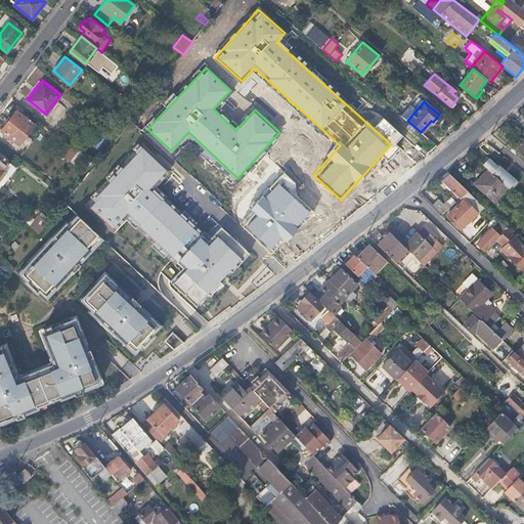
[(35,124),(16,110),(1,130),(19,144),(35,124)]
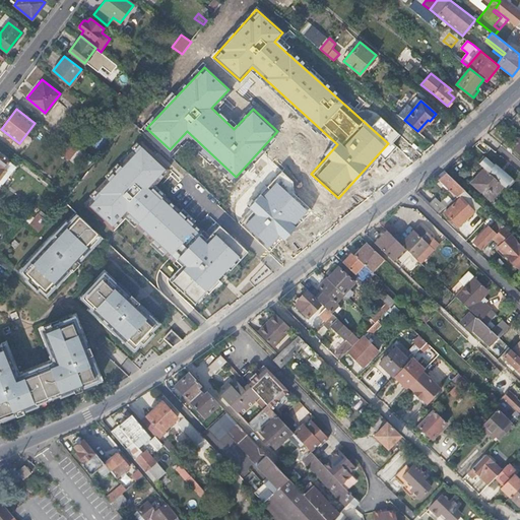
[(281,167),(302,145),(285,129),(264,151),(281,167)]
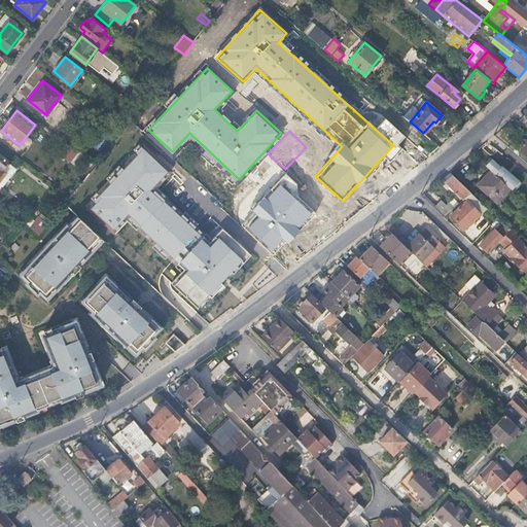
[(169,171),(142,146),(88,204),(114,230),(128,215),(185,269),(172,283),(202,311),(254,254),(222,225),(208,241),(152,189),(169,171)]
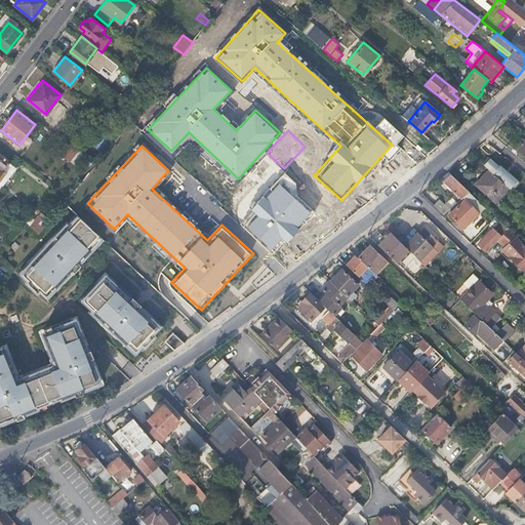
[(495,161),(485,152),(478,159),(489,169),(508,185),(508,186),(515,178),(495,160),(495,161)]
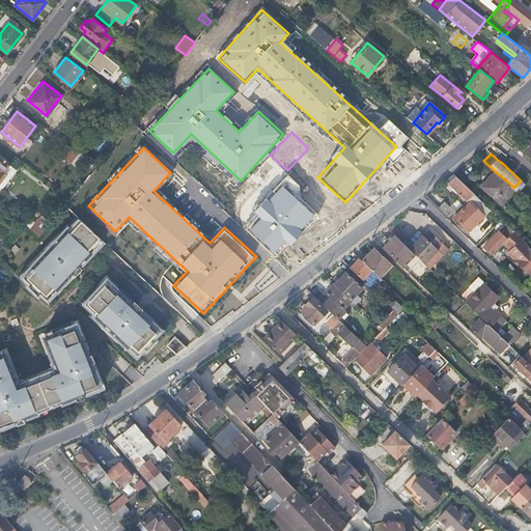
[(0,176),(10,164),(0,156),(0,176)]
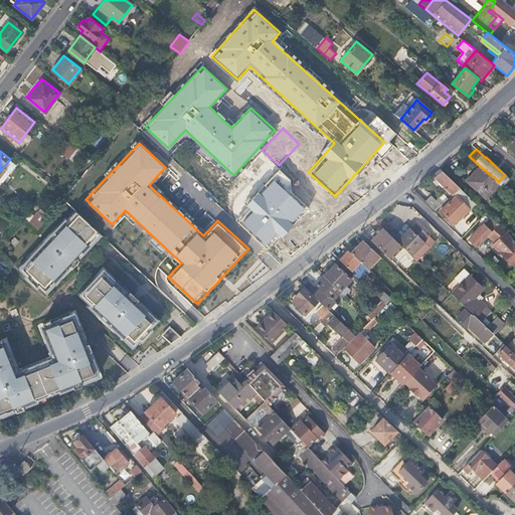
[(352,180),(365,192),(378,179),(365,166),(352,180)]
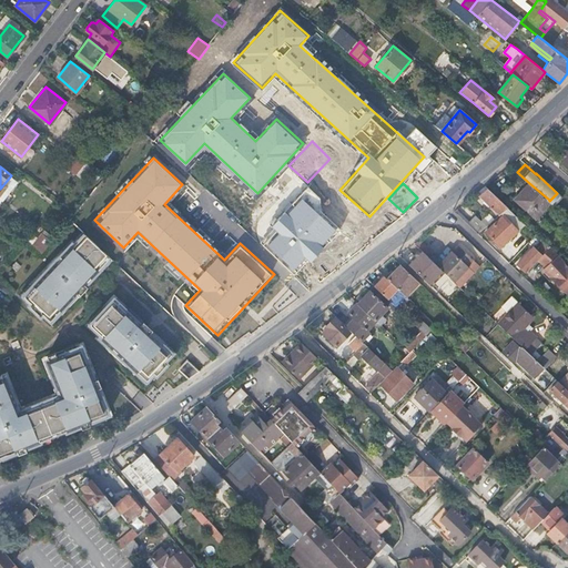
[(549,200),(529,183),(521,192),(519,191),(514,196),(535,215),(549,200)]
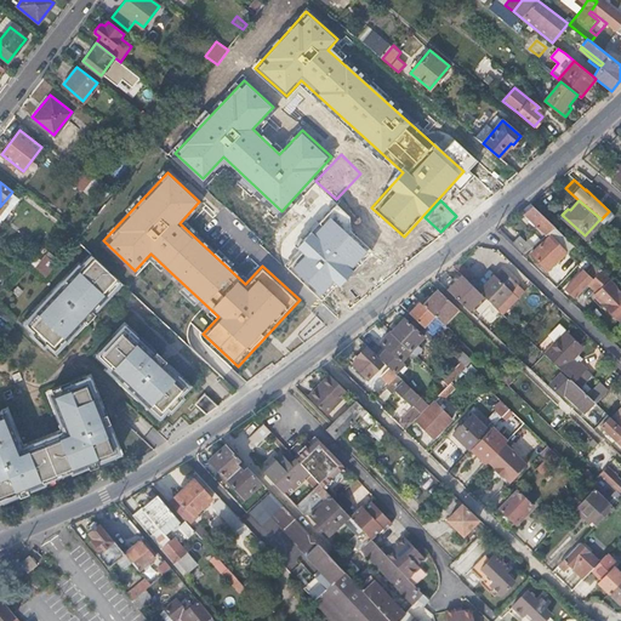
[(554,224),(534,205),(524,214),(545,234),(546,233),(554,224)]
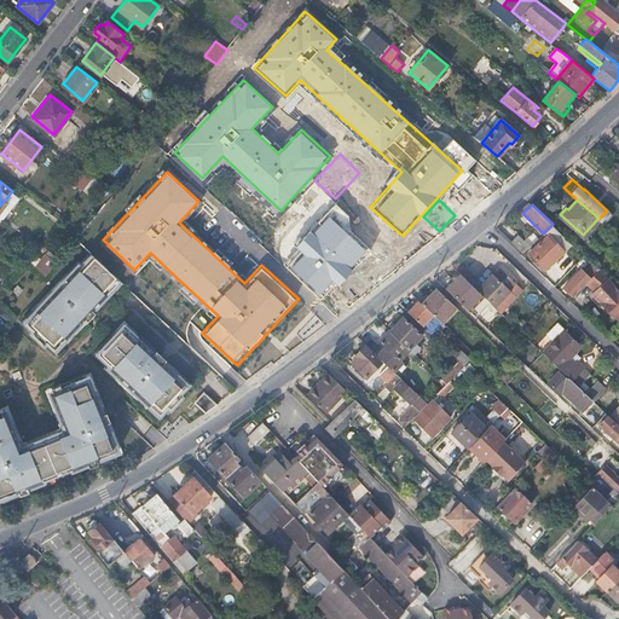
[(366,249),(327,214),(296,248),(302,253),(291,265),(325,295),(366,249)]
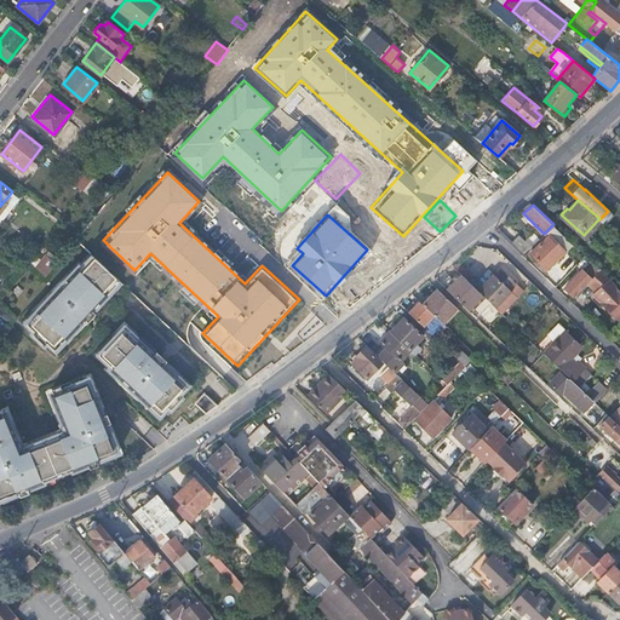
[(573,242),(554,224),(545,233),(547,235),(529,253),(537,260),(535,262),(538,264),(539,263),(546,269),(573,242)]
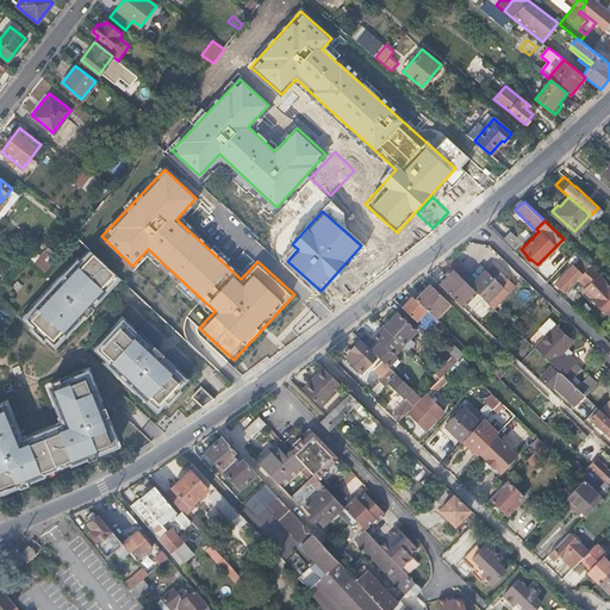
[(521,242),(511,231),(504,237),(515,248),(520,243),(521,242)]
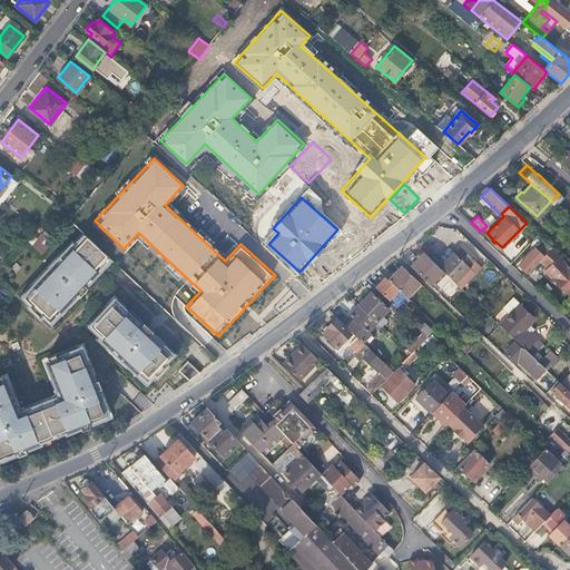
[(106,255),(85,235),(74,246),(71,245),(61,256),(64,257),(50,272),(48,269),(23,296),(31,304),(29,306),(40,316),(42,314),(51,322),(65,307),(86,284),(110,258),(106,255)]
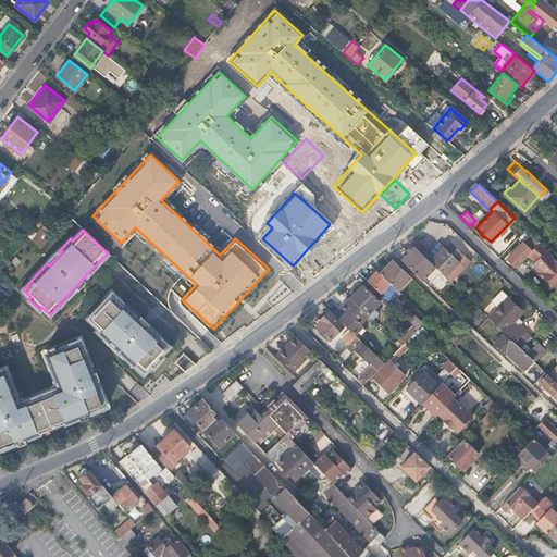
[(448,240),(429,260),(433,263),(446,276),(465,257),(448,240)]
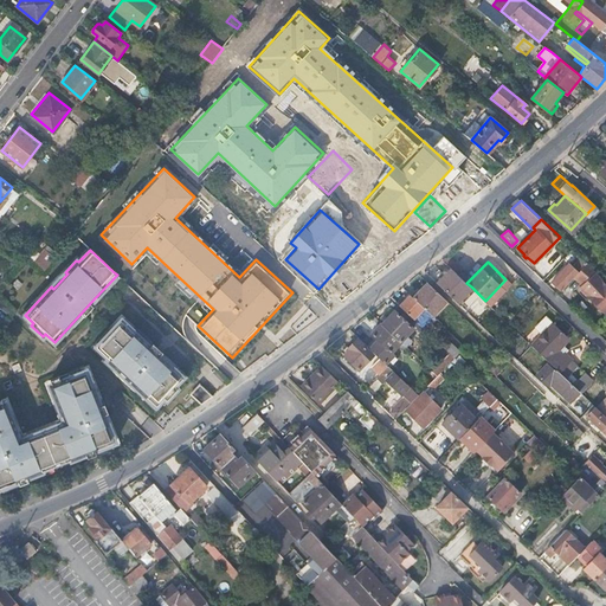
[(598,274),(594,270),(587,263),(578,272),(574,277),(582,285),(591,276),(593,278),(598,274)]
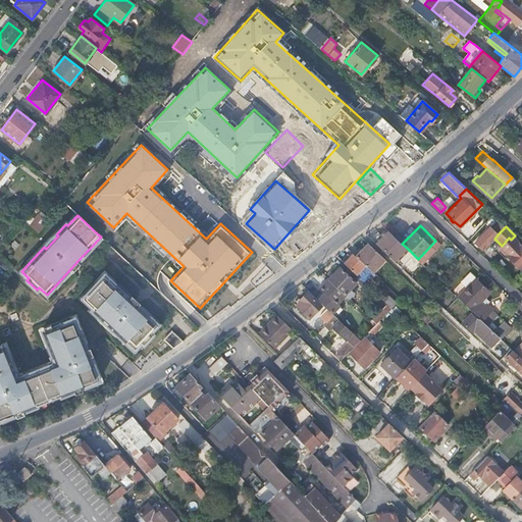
[(402,244),(384,227),(378,233),(376,231),(375,233),(377,236),(373,240),(394,260),(406,247),(402,244)]
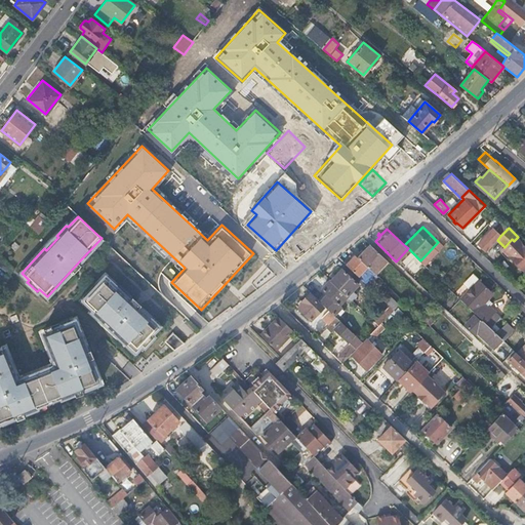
[(482,247),(486,251),(497,240),(500,236),(493,229),(477,245),(480,248),(482,247)]
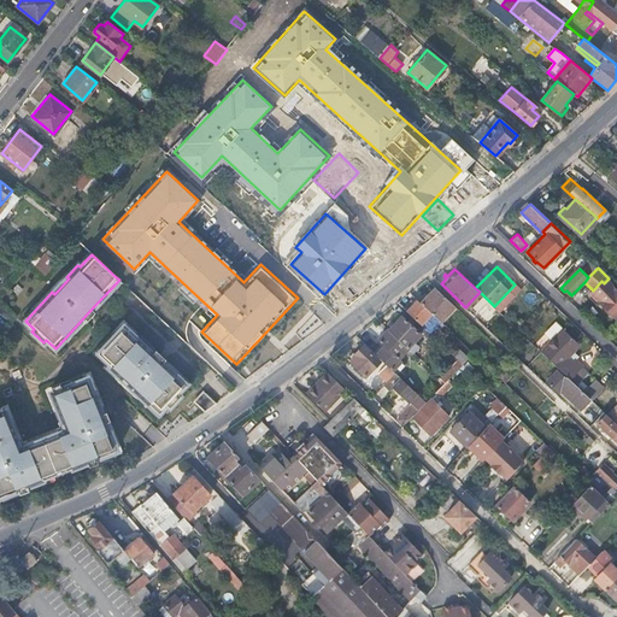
[(601,289),(604,293),(611,285),(607,282),(601,289)]
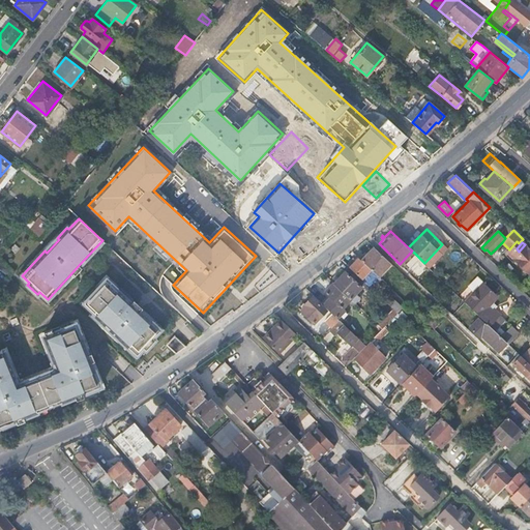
[(529,273),(529,272),(529,249),(525,244),(519,252),(513,258),(529,273)]
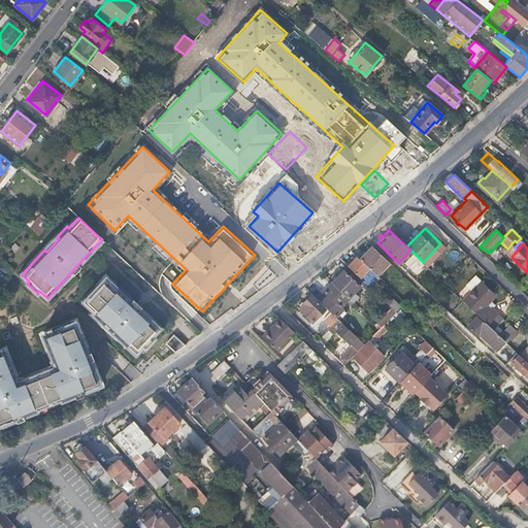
[(372,246),(361,258),(377,274),(390,262),(372,246)]
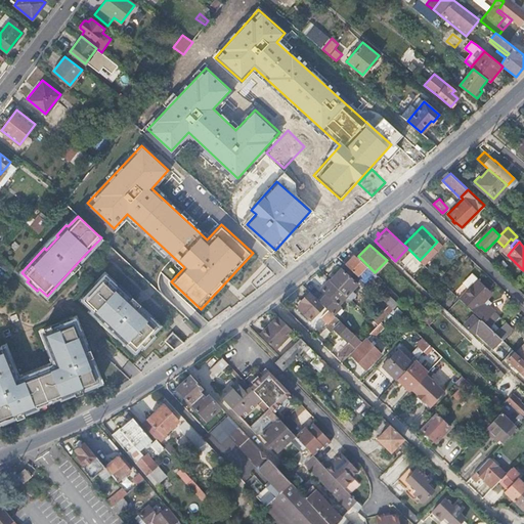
[(355,253),(346,262),(357,273),(362,269),(375,279),(379,275),(375,272),(358,256),(355,253)]
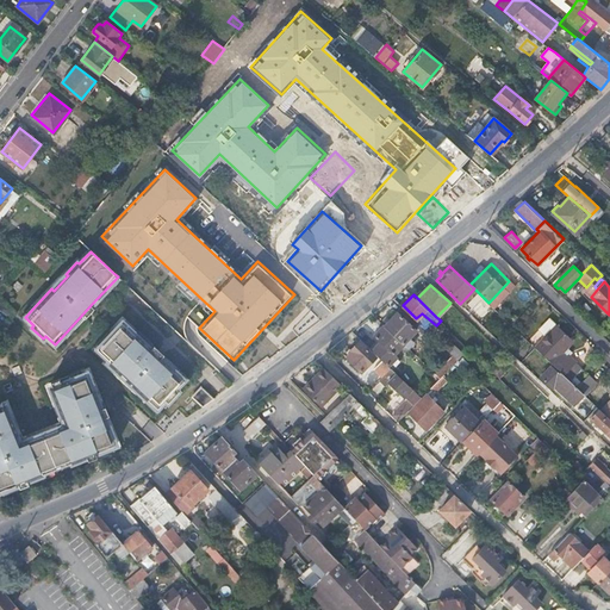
[(387,323),(385,325),(408,347),(412,342),(408,337),(417,327),(423,332),(427,329),(416,318),(403,305),(402,305),(397,310),(398,311),(390,321),(387,323)]
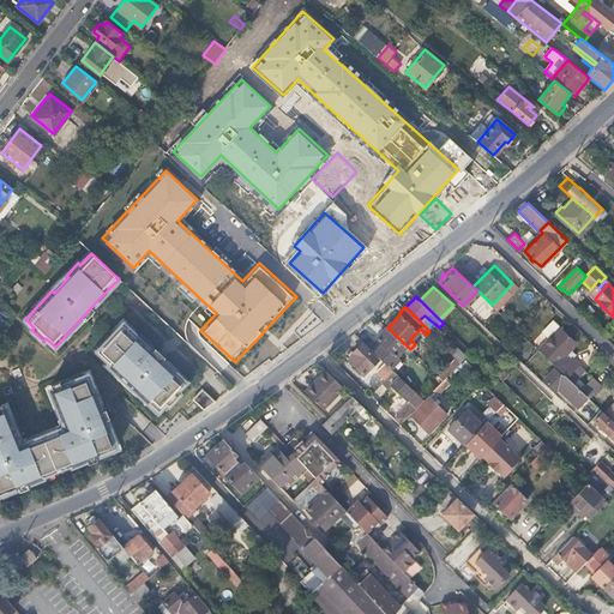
[(124,323),(97,350),(110,362),(108,365),(120,375),(122,374),(137,387),(134,390),(157,411),(166,402),(169,404),(180,393),(178,391),(186,381),(124,323)]
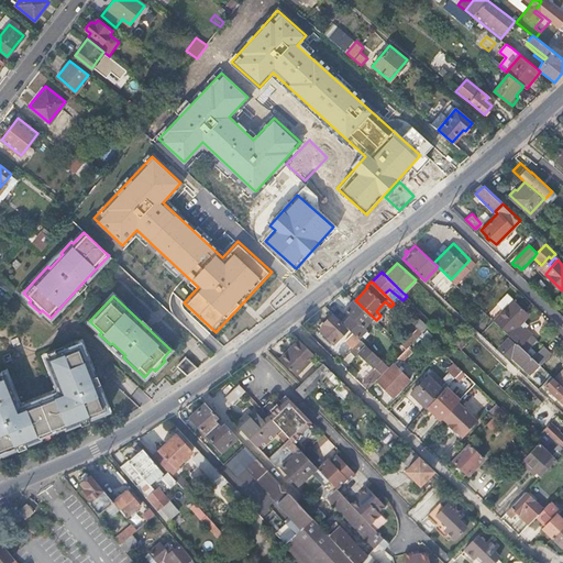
[(357,321),(350,329),(352,332),(357,337),(365,328),(363,326),(370,320),(374,324),(377,321),(376,320),(355,300),(352,298),(343,308),(351,316),(349,318),(352,322),(355,319),(357,321)]
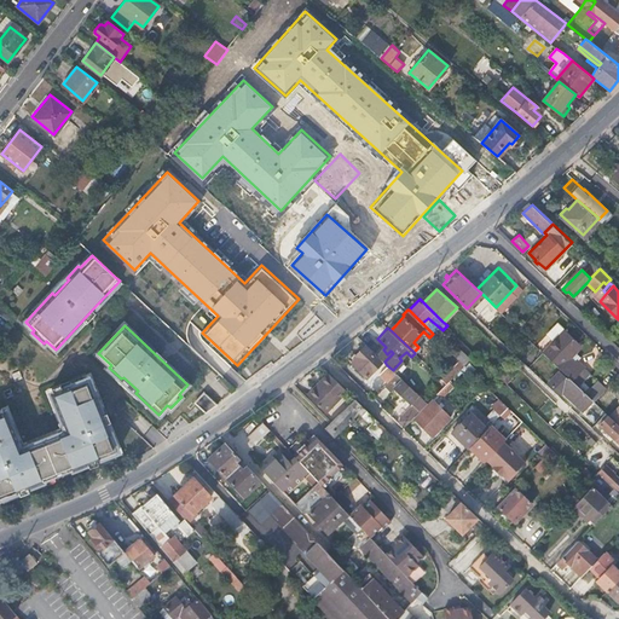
[(565,329),(543,352),(545,354),(568,376),(573,381),(585,366),(577,359),(574,360),(571,358),(582,345),(565,329)]
